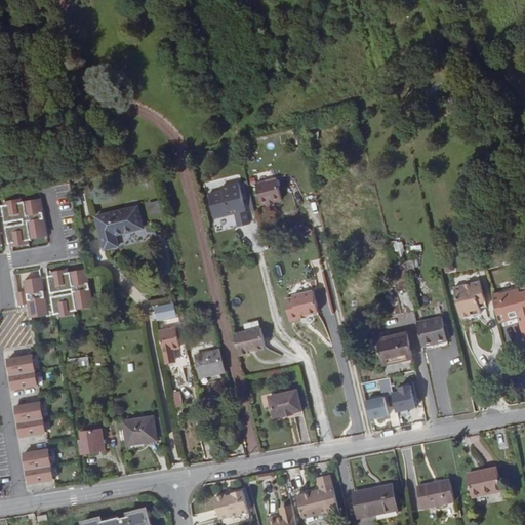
[(276,176),(255,180),(259,202),(280,197),(276,176)]
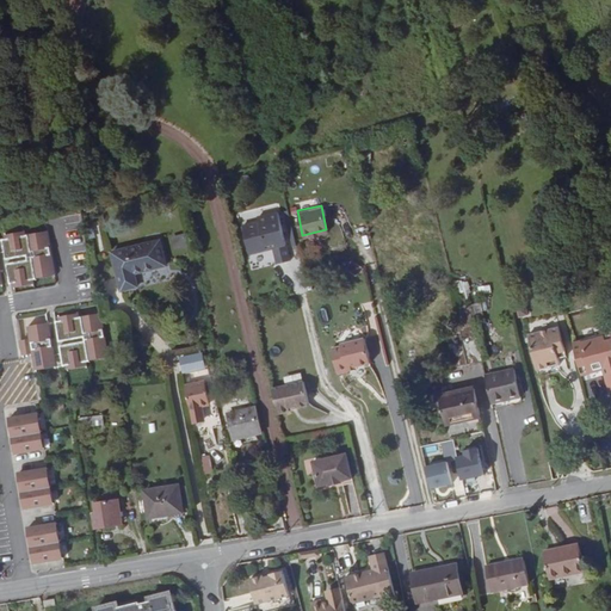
[(241,224),(248,253),(265,248),(264,245),(271,242),(272,247),(276,263),(289,260),(277,211),(257,216),(258,221),(241,224)]
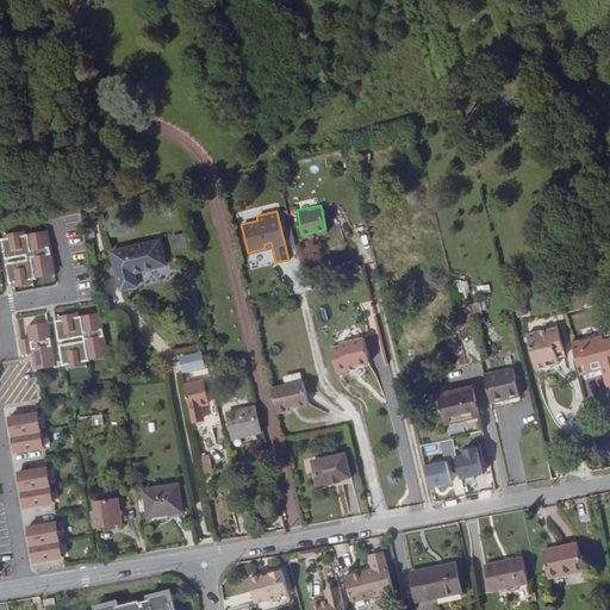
[(0,237),(0,275),(0,277),(0,275),(0,248),(2,248),(7,273),(10,272),(11,277),(35,273),(33,268),(51,265),(44,224),(27,226),(26,224),(2,228),(4,232),(0,232),(1,237),(0,237)]
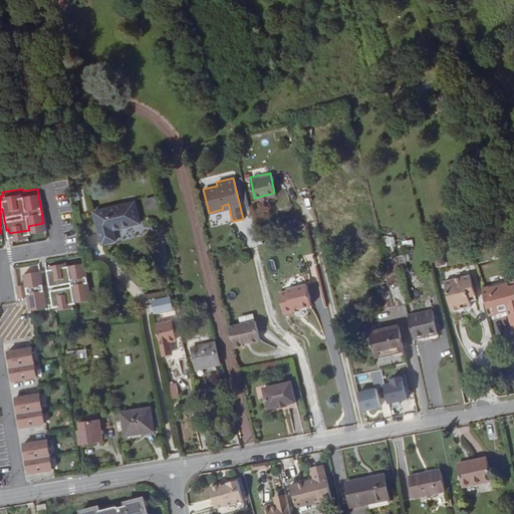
[(143,200),(146,213),(158,210),(155,197),(143,200)]
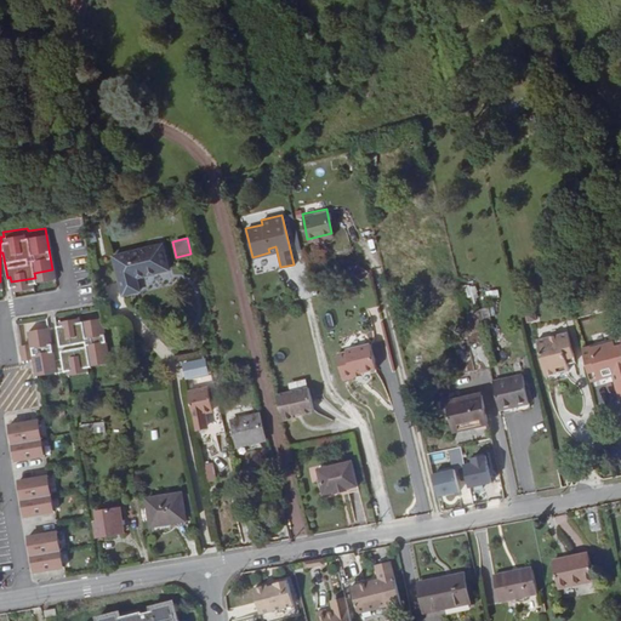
[(169,267),(163,241),(114,252),(123,291),(140,288),(137,274),(169,267)]
